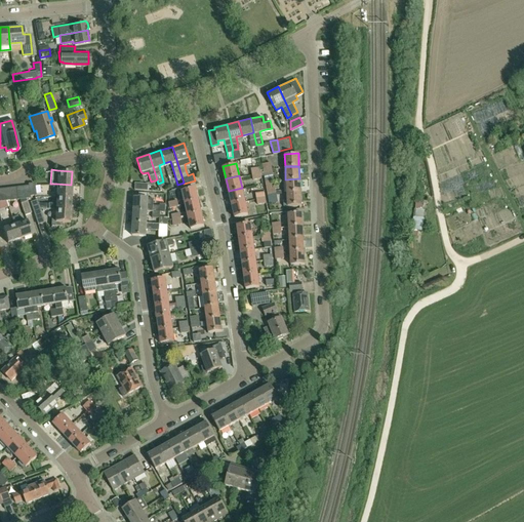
[(286,192),(300,191),(299,178),(285,179),(286,192)]
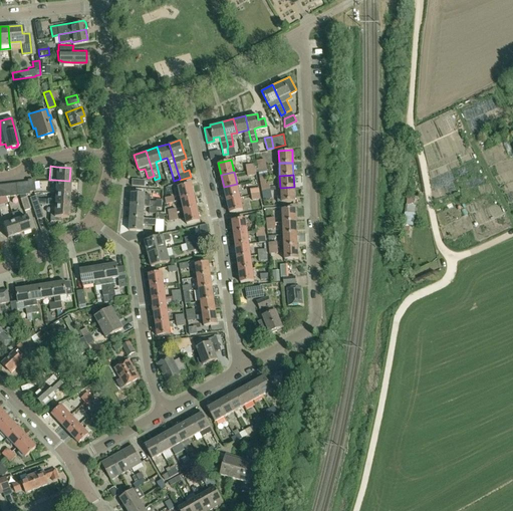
[(69,181),(55,180),(54,191),(69,192),(69,181)]
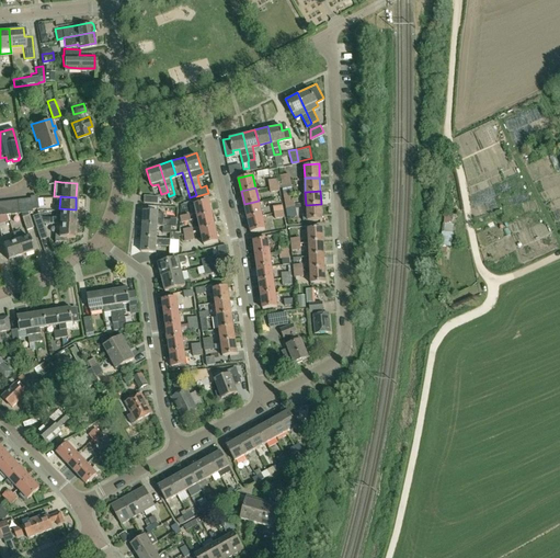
[(180,202),(182,208),(193,205),(191,200),(180,202)]
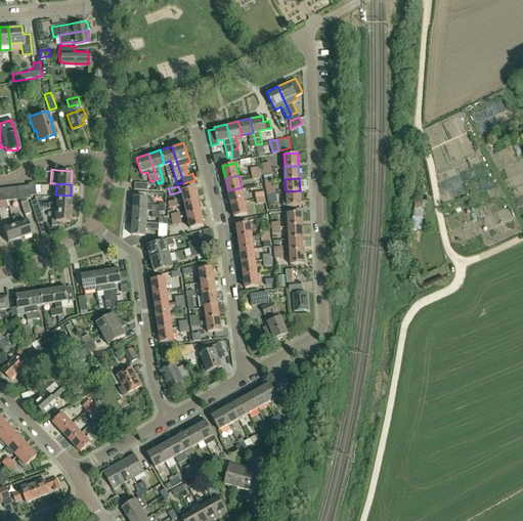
[(181,189),(183,202),(198,199),(194,186),(181,189)]
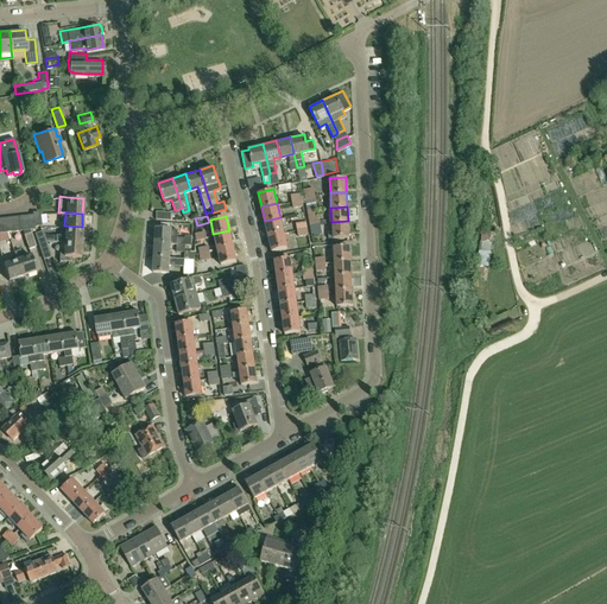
[(267,235),(284,231),(280,217),(265,221),(267,235)]
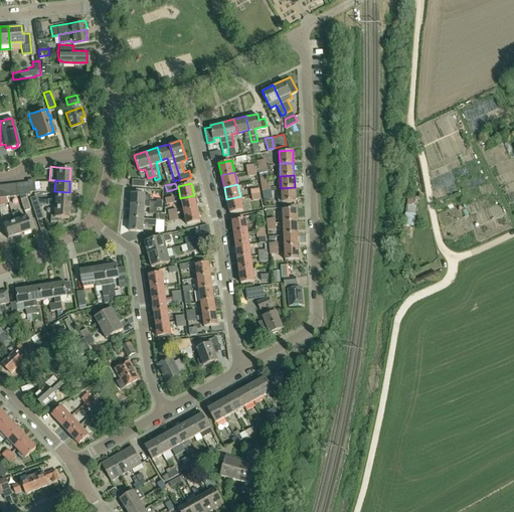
[(295,200),(295,187),(281,188),(281,194),(278,195),(278,200),(282,200),(295,200)]
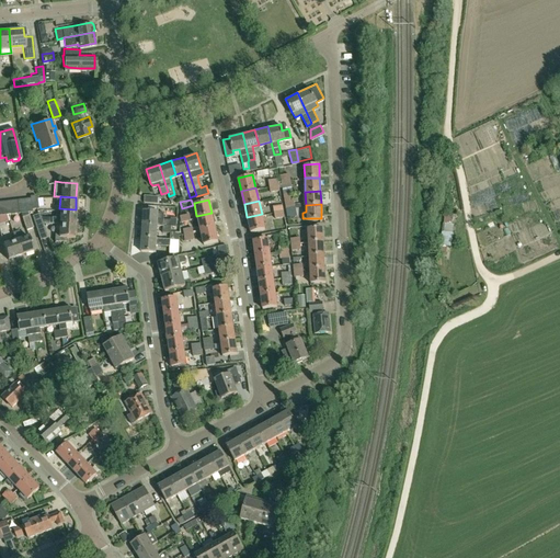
[(59,221),(75,223),(76,209),(59,208),(59,216),(52,215),(48,215),(48,220),(59,221)]
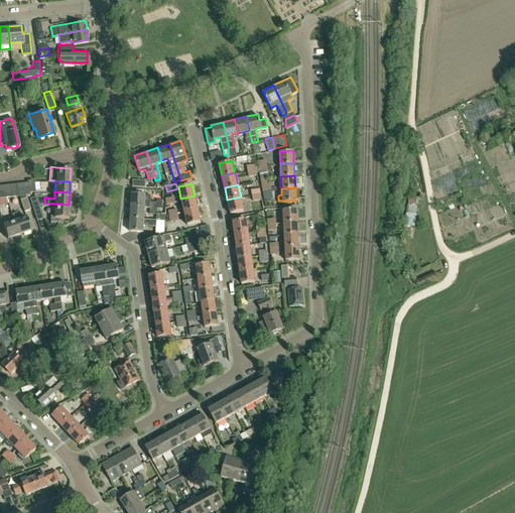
[(22,193),(18,194),(23,210),(29,208),(25,196),(24,193),(22,193)]
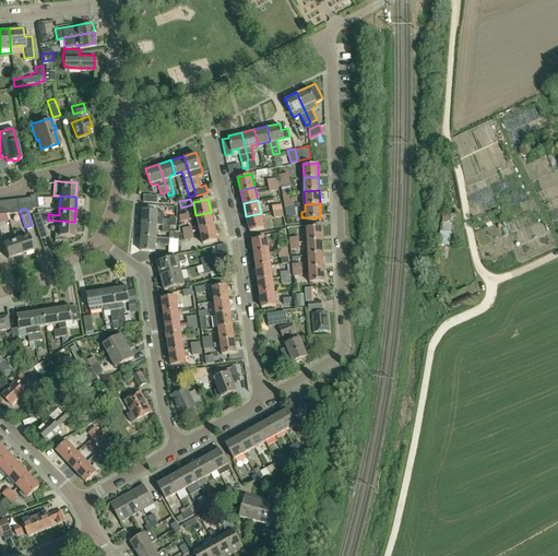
[(142,209),(142,222),(156,222),(175,224),(175,215),(169,214),(169,217),(163,216),(163,210),(157,210),(142,209)]
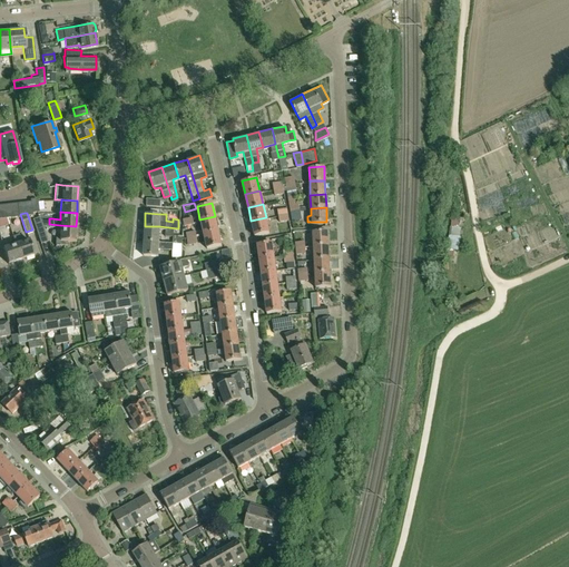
[(217,230),(215,216),(199,220),(203,233),(217,230)]
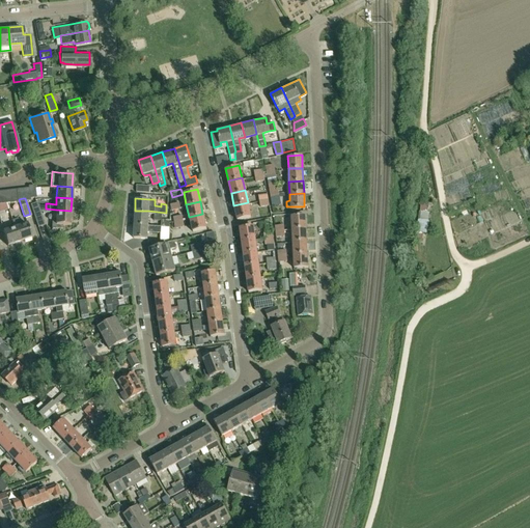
[(250,215),(248,202),(233,205),(236,218),(250,215)]
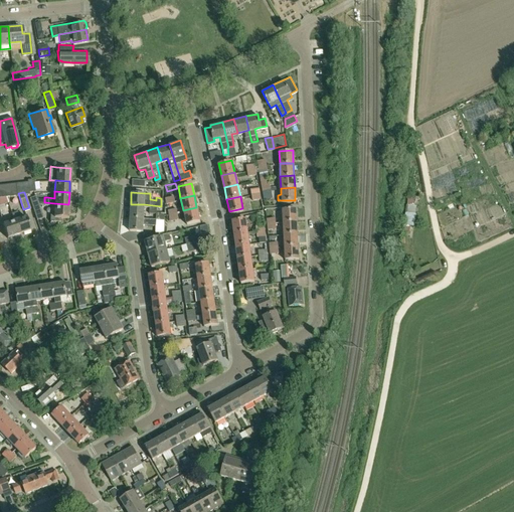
[(42,216),(37,200),(31,201),(36,218),(42,216)]
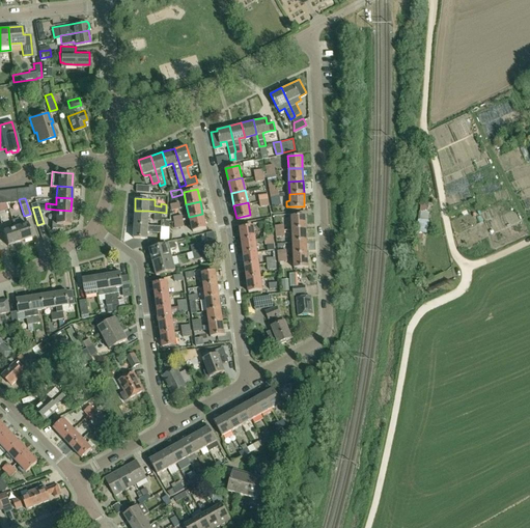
[(71,211),(56,210),(55,217),(51,219),(51,226),(61,226),(61,223),(70,223),(71,211)]
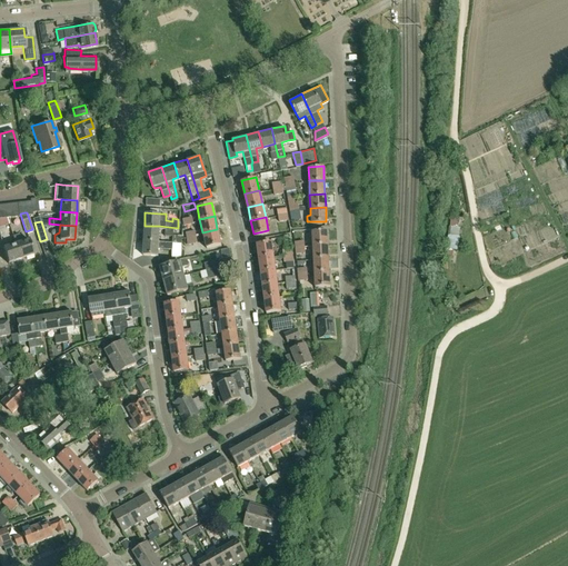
[(159,226),(145,226),(143,239),(158,240),(159,226)]
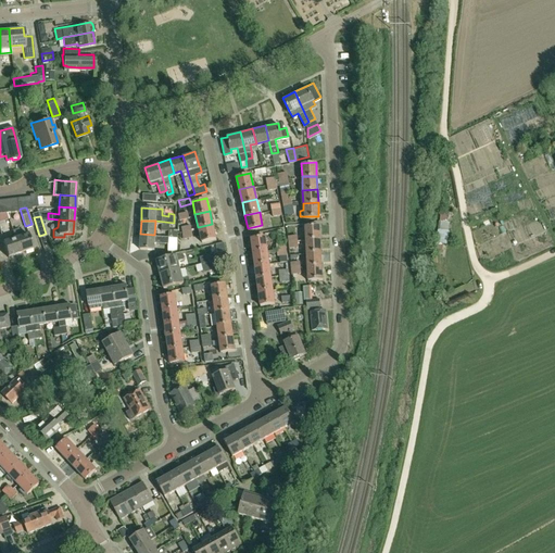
[(212,224),(198,227),(201,240),(215,237),(212,224)]
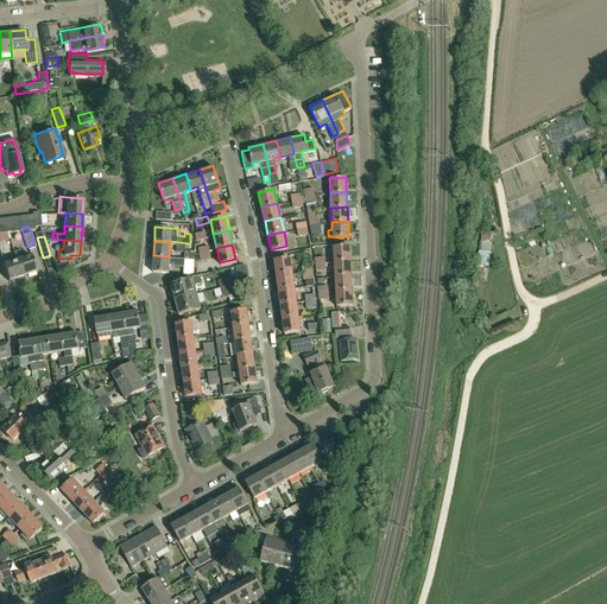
[(315,262),(324,261),(334,260),(349,260),(349,245),(333,246),(334,255),(324,255),(324,254),(314,255),(315,262)]
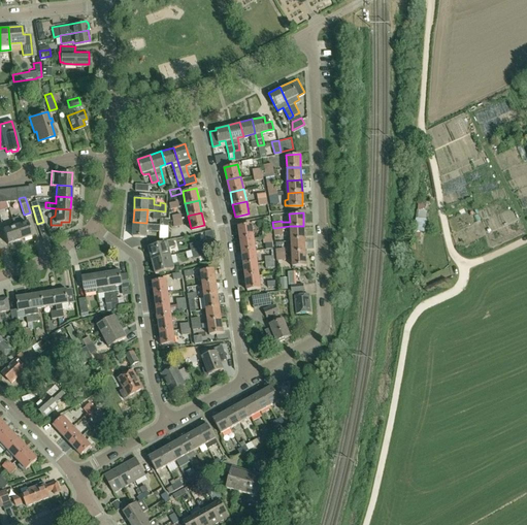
[(14,224),(19,237),(31,234),(26,220),(19,222),(17,215),(10,217),(13,224),(14,224)]
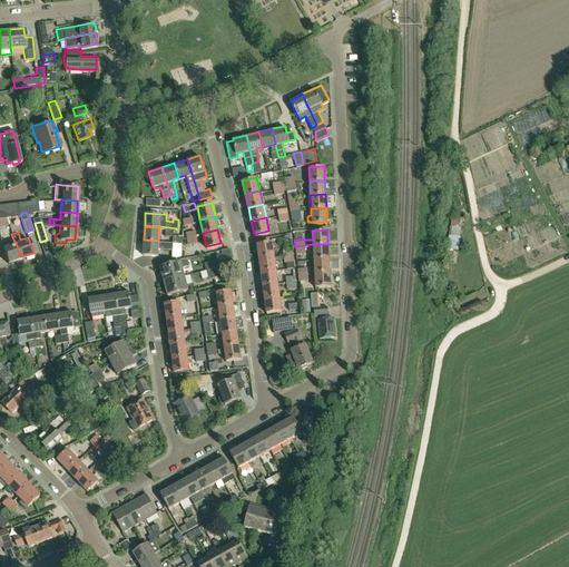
[(458,248),(459,235),(450,233),(448,247),(458,248)]
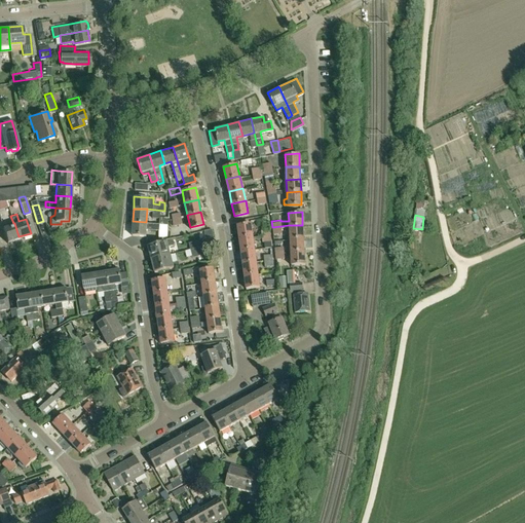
[(166,223),(146,222),(133,221),(132,233),(145,234),(146,228),(151,228),(158,229),(157,237),(160,236),(160,235),(165,234),(166,223)]
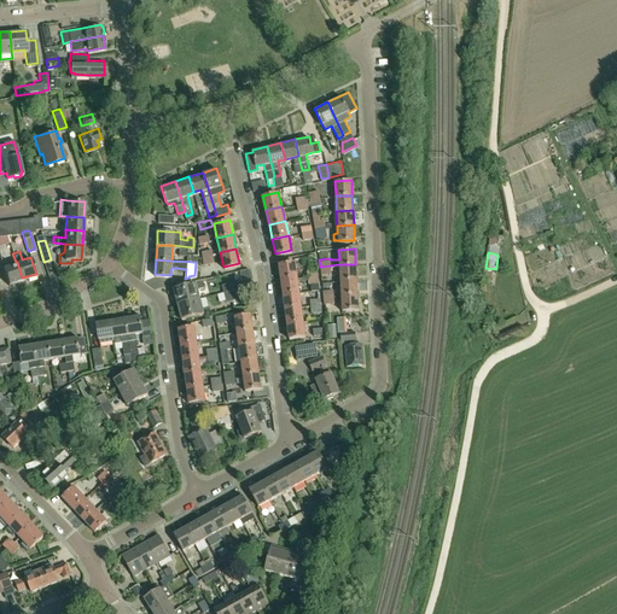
[(9,282),(22,278),(17,262),(16,262),(3,267),(9,282)]
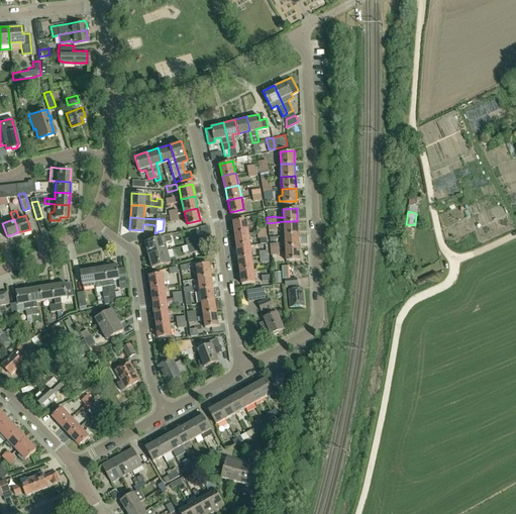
[(234,233),(247,231),(246,219),(232,221),(234,233)]
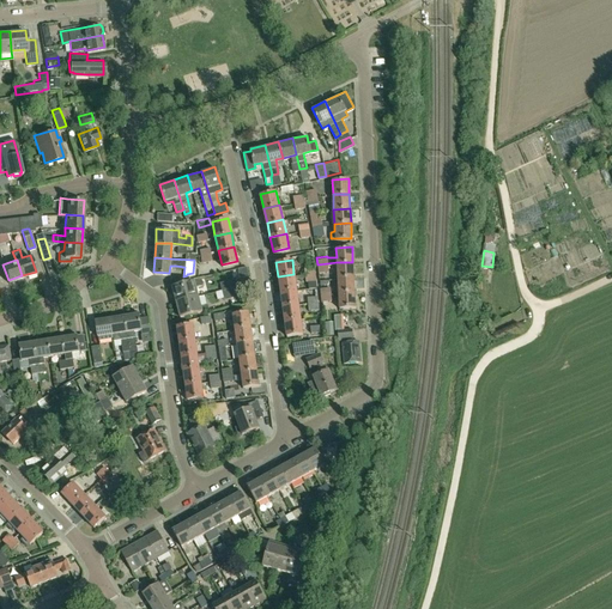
[(353,276),(352,262),(337,262),(338,278),(353,276)]
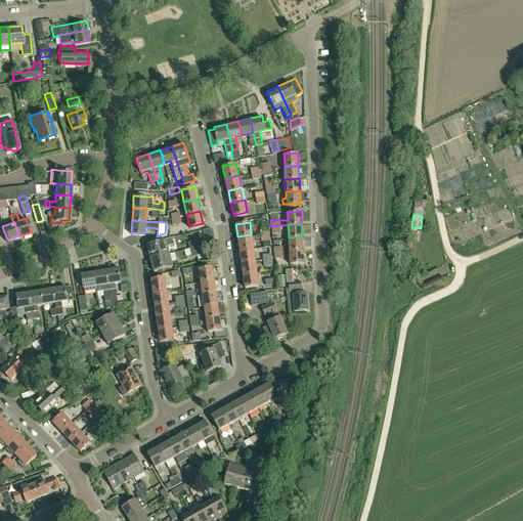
[(237,236),(240,249),(253,247),(251,234),(237,236)]
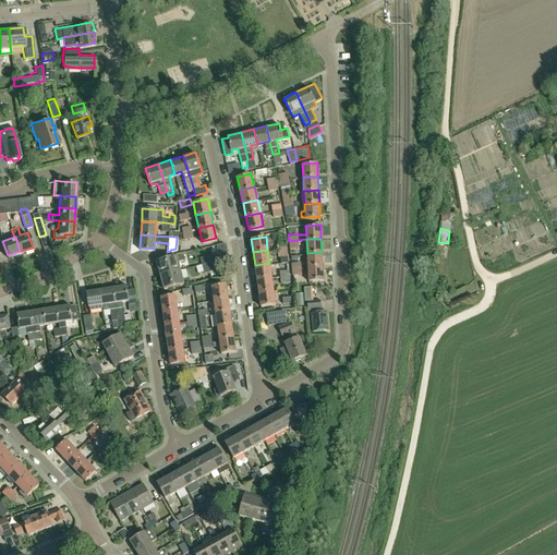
[(200,256),(202,263),(216,260),(214,252),(200,256)]
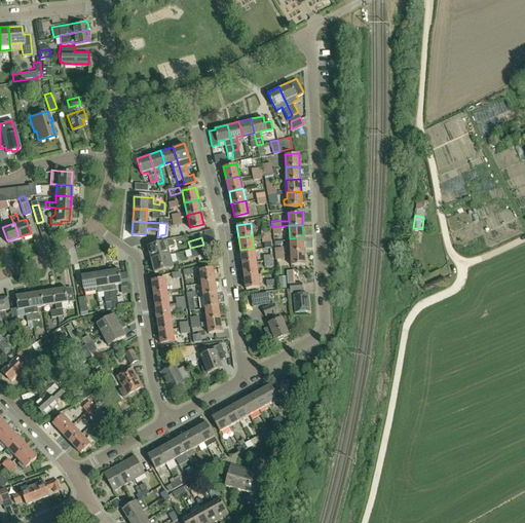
[(290,251),(304,250),(303,237),(290,238),(290,251)]
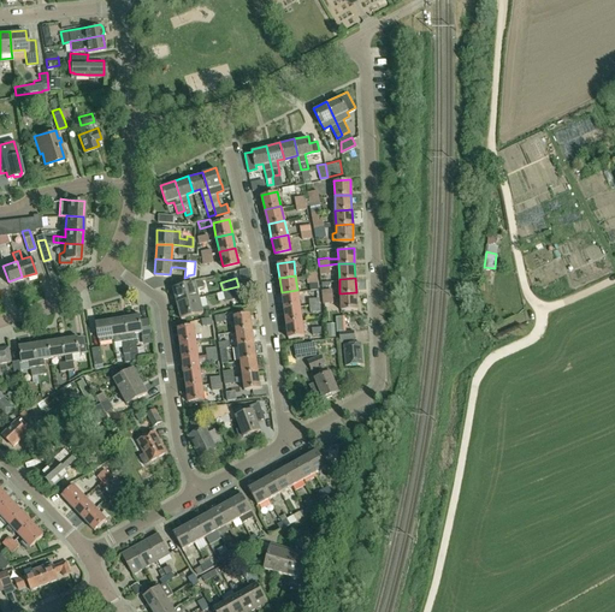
[(172,286),(177,302),(199,296),(196,286),(203,285),(202,279),(195,281),(194,281),(172,286)]
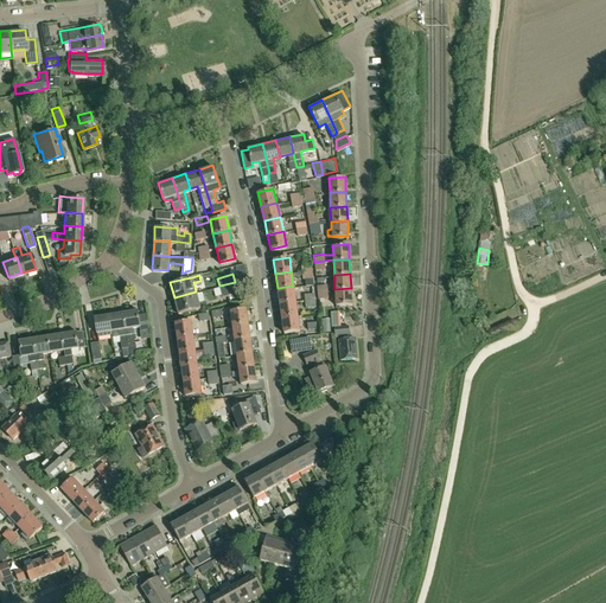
[(235,282),(219,286),(219,288),(222,295),(237,292),(235,282)]
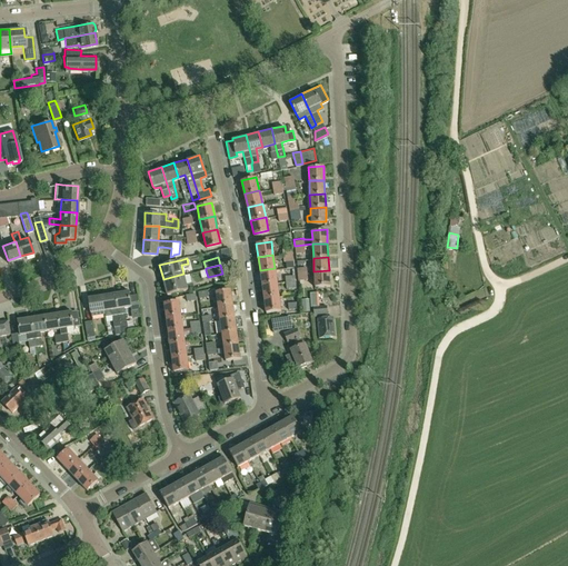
[(260,270),(261,284),(277,281),(275,268),(260,270)]
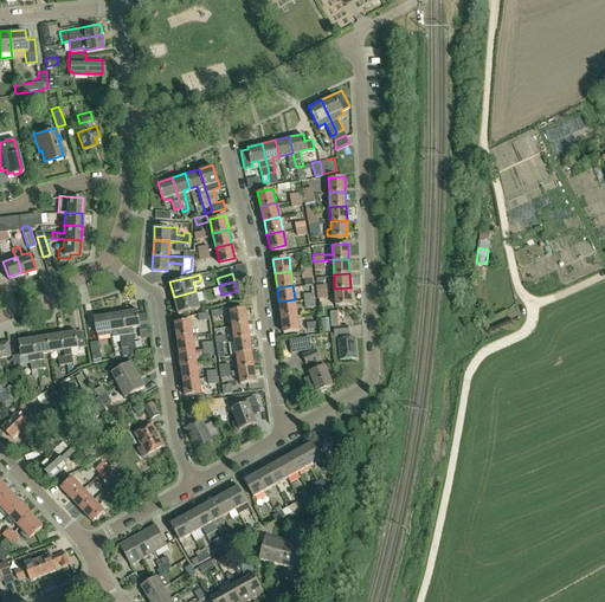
[(351,287),(334,289),(335,304),(351,303),(351,287)]
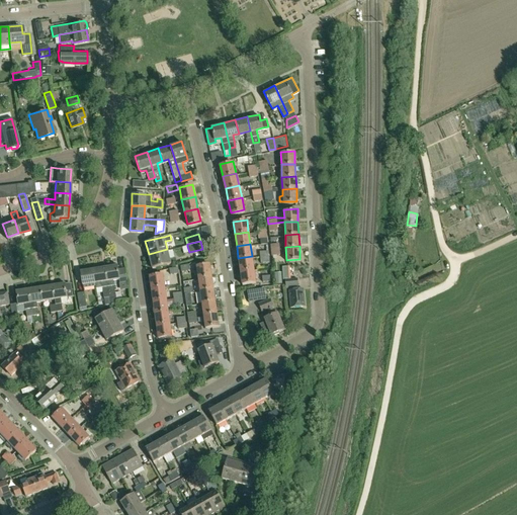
[(167,249),(149,254),(152,267),(170,262),(170,261),(175,260),(175,256),(169,257),(167,249)]
